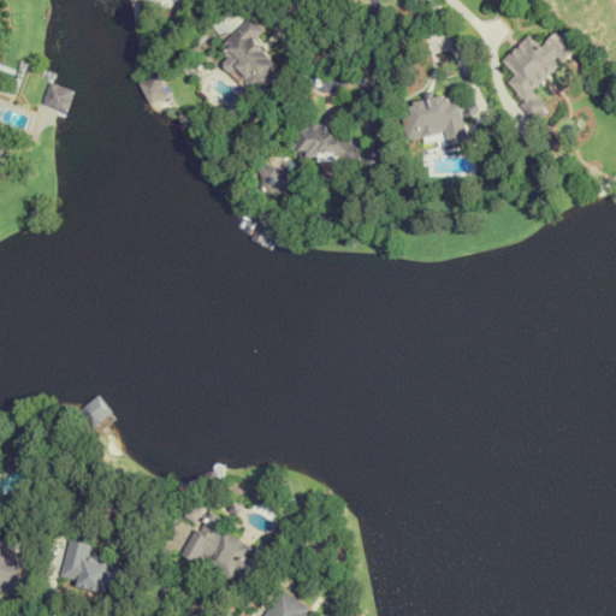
[(254,41),(267,28),(254,15),(221,47),(230,57),(223,64),(232,72),(237,67),(262,93),(285,71),(254,41)]
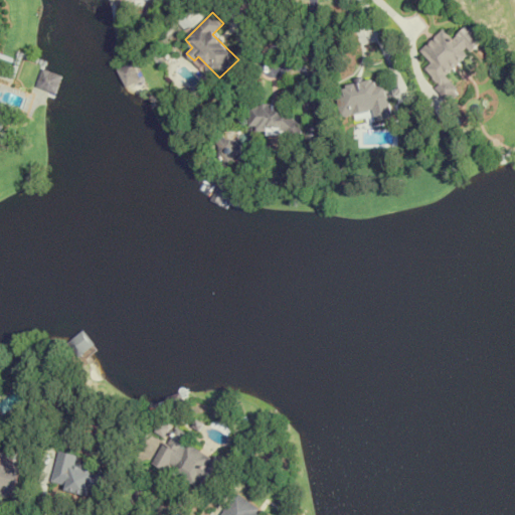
[(445,75),(484,39),(469,23),(452,39),(442,29),(419,50),(432,63),(424,69),(440,84),(435,89),(447,101),(459,90),(445,75)]
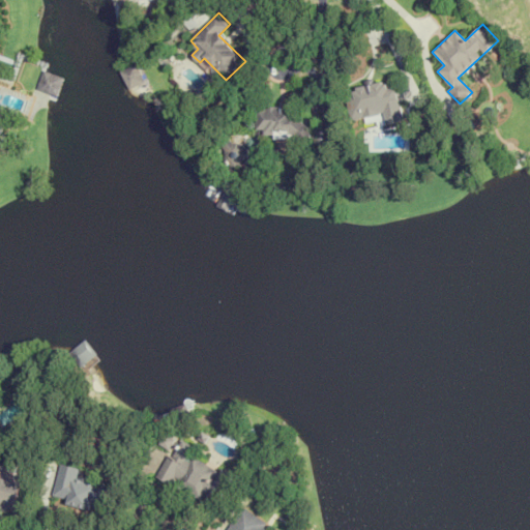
[(129,88),(144,82),(138,64),(123,70),(129,88)]
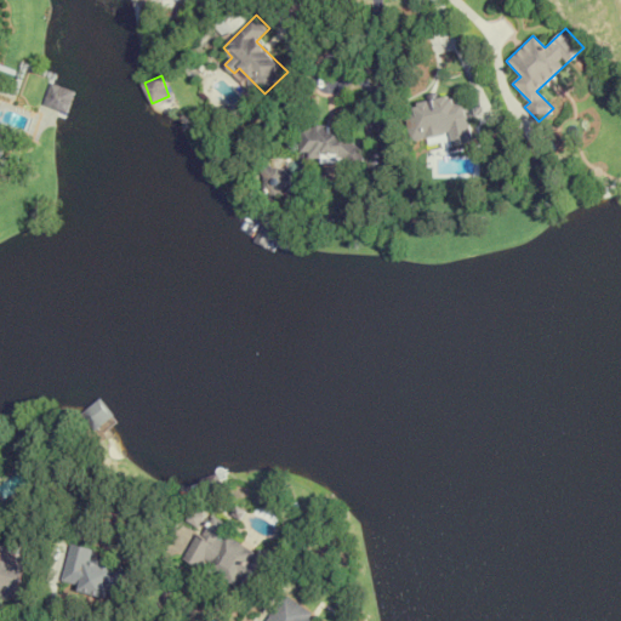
[(69,113),(77,92),(52,83),(45,103),(69,113)]
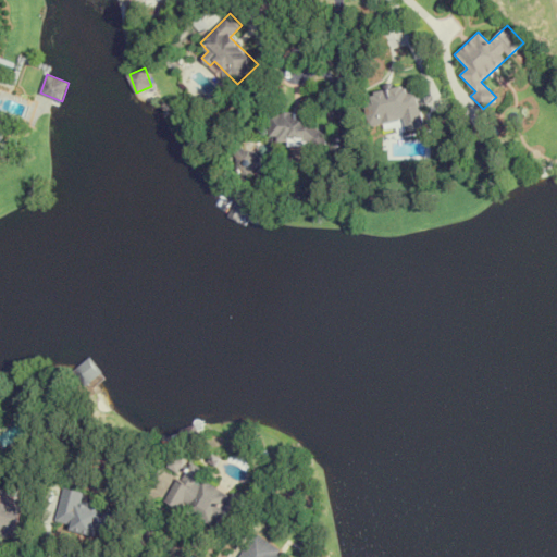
[(423,127),(416,85),(362,95),(368,127),(396,122),(397,132),(423,127)]
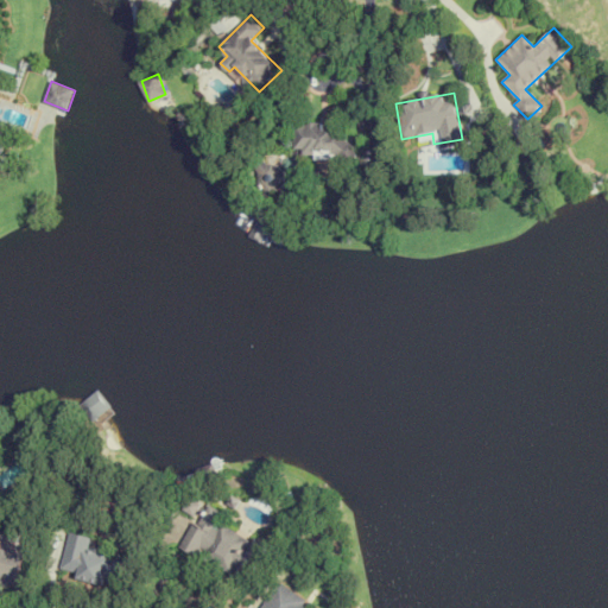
[(292,121),(292,158),(356,158),(356,143),(347,143),(347,122),(292,121)]
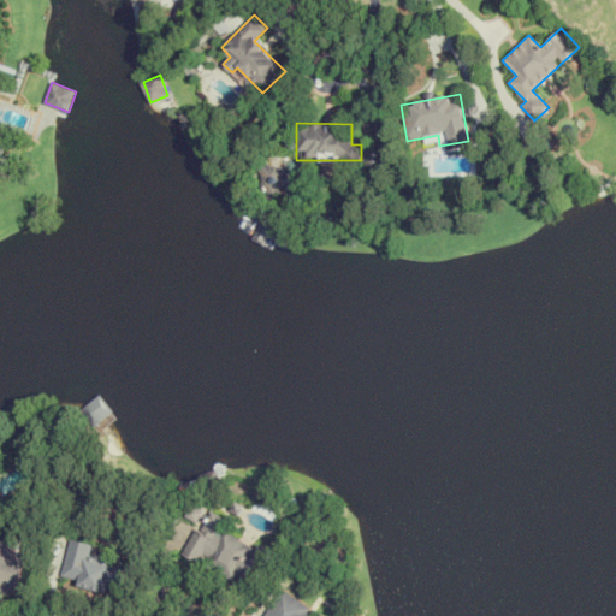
[(112,413),(99,396),(80,410),(93,427),(112,413)]
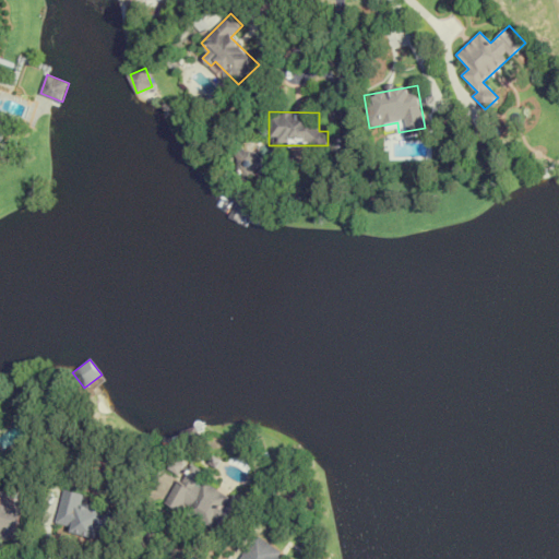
[(229,535),(247,502),(202,479),(205,472),(190,463),(168,503),(181,511),(182,511),(229,535)]
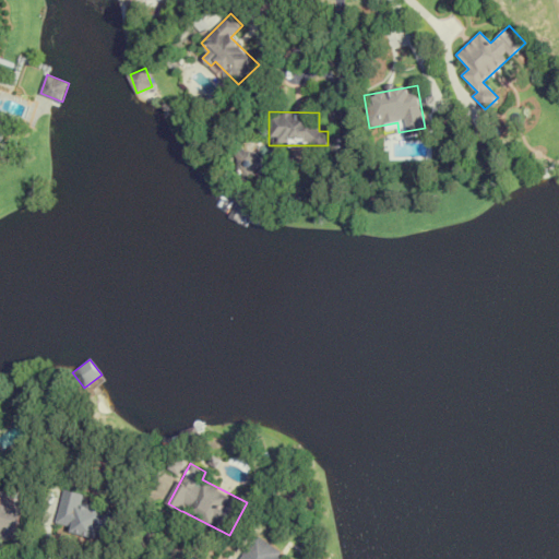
[(85,495),(64,489),(56,527),(110,539),(116,512),(83,506),(85,495)]
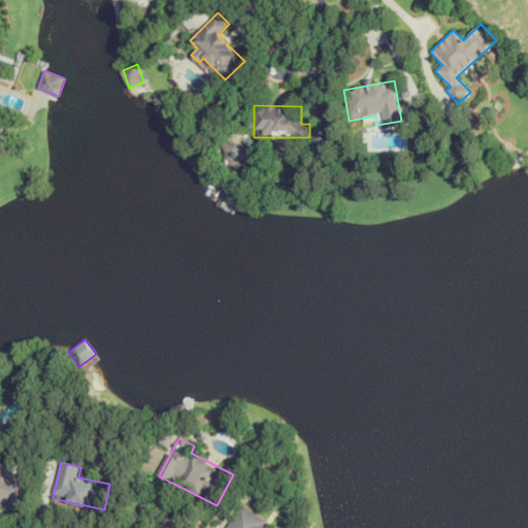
[(0,504),(13,509),(22,483),(0,475),(0,471),(1,468),(0,468),(0,504)]
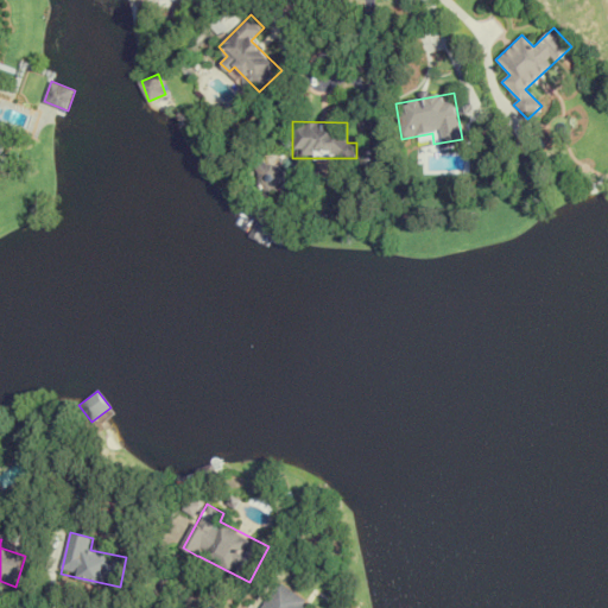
[(311,607),(277,586),(261,607),(311,607)]
